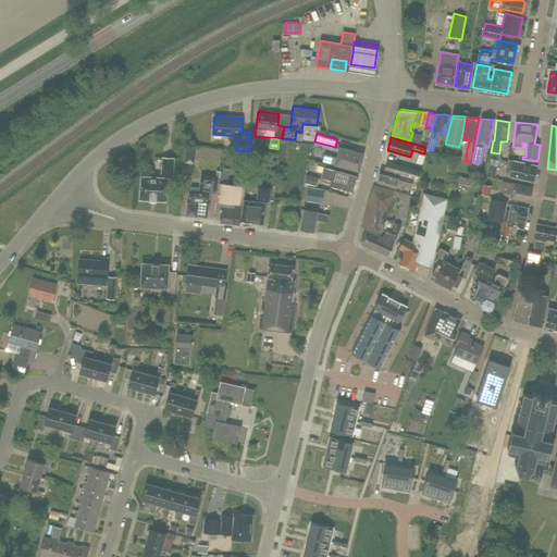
[(195,164),(196,147),(186,147),(185,163),(195,164)]
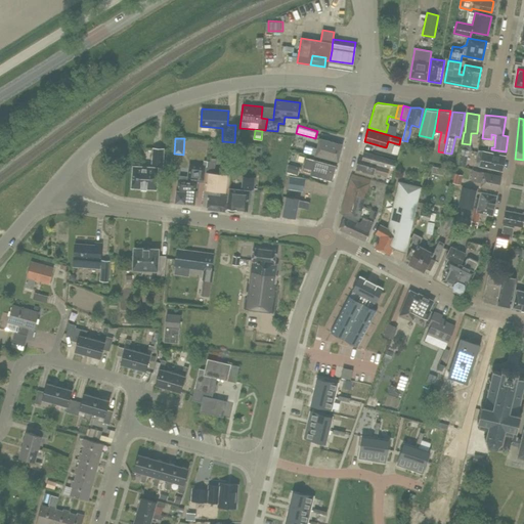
[(304,151),(338,161),(342,144),(320,138),(317,147),(305,144),(304,151)]
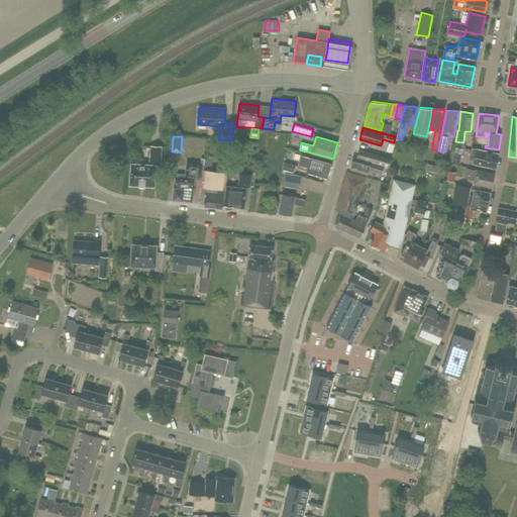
[(462,142),(455,141),(454,145),(455,146),(452,163),(459,164),(462,146),(464,147),(462,142)]
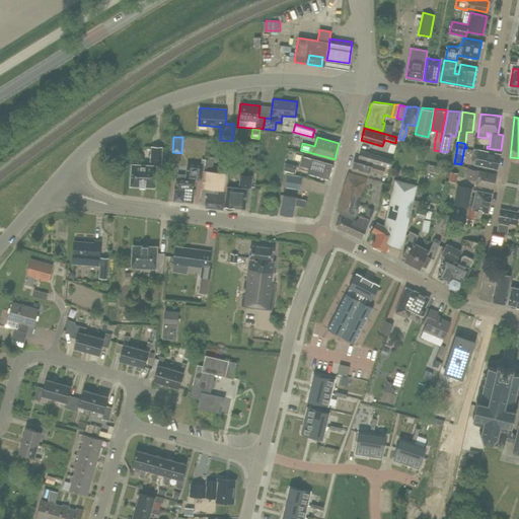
[(131,186),(155,187),(156,165),(161,165),(162,147),(151,146),(150,164),(132,163),(131,186)]
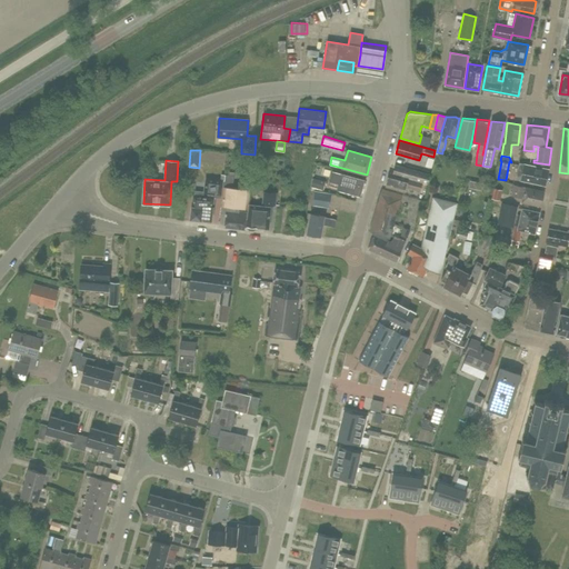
[(428,183),(431,175),(396,163),(392,173),(422,182),(428,183)]
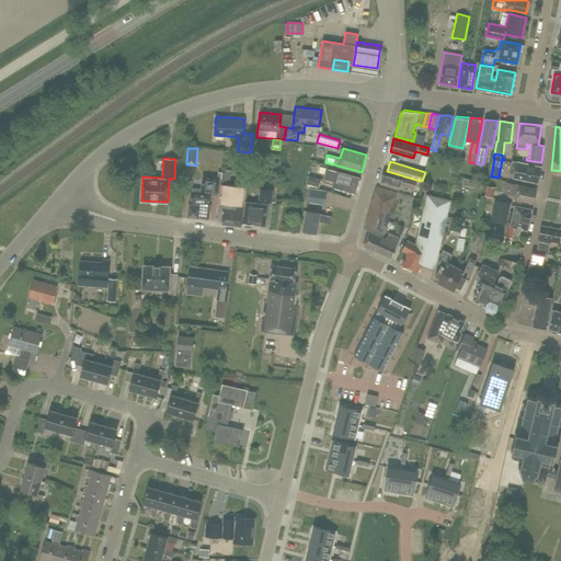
[(540,168),(539,167),(512,161),(510,173),(513,174),(513,178),(537,182),(540,168)]
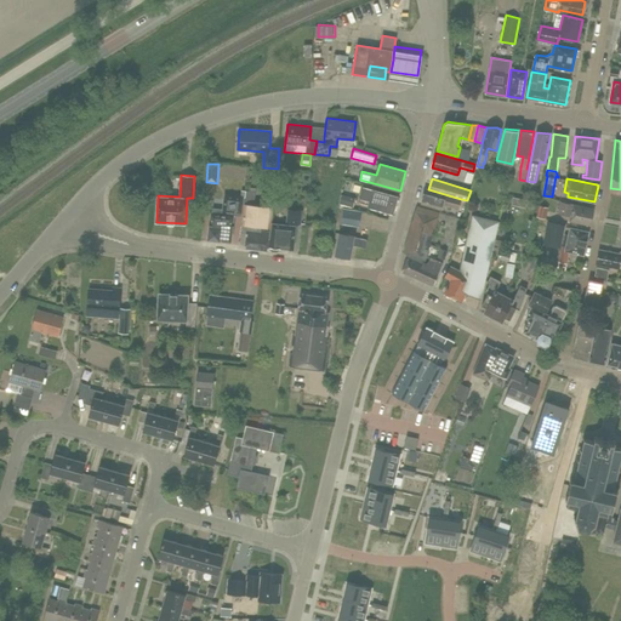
[(372,188),(363,186),(360,198),(359,203),(369,205),(394,212),(399,195),(372,188)]
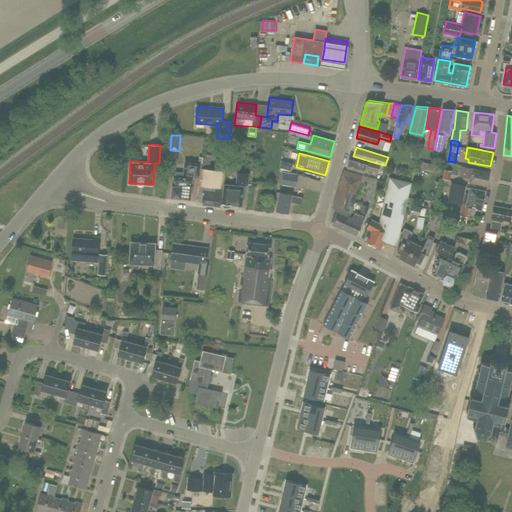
[(380,164),(350,155),(347,167),(364,172),(366,168),(378,171),(380,164)]
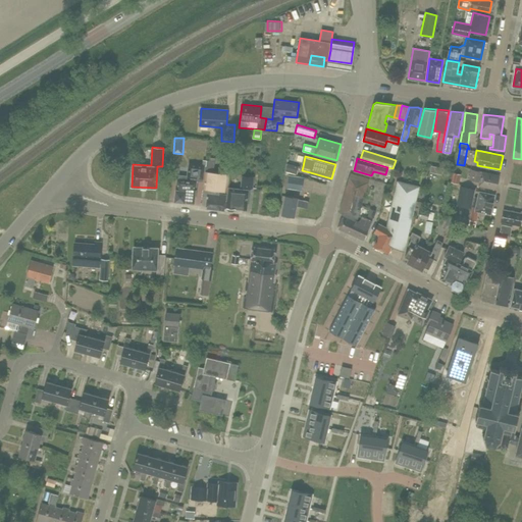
[(225,207),(228,188),(229,173),(214,171),(215,161),(207,160),(203,189),(208,189),(206,208),(225,210),(225,207)]
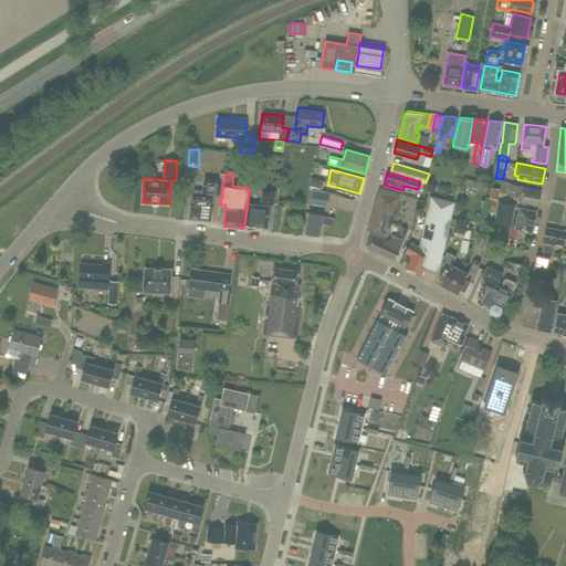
[(220,198),(223,179),(207,177),(203,177),(202,190),(194,189),(192,194),(189,217),(210,220),(213,197),(220,198)]
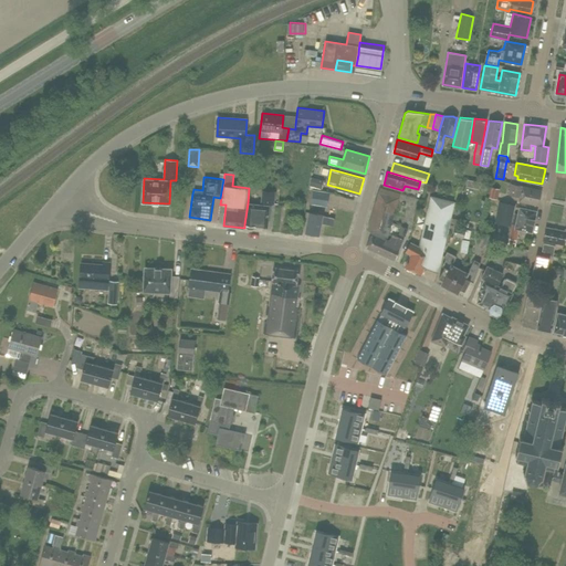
[(322,189),(324,180),(312,177),(310,186),(322,189)]
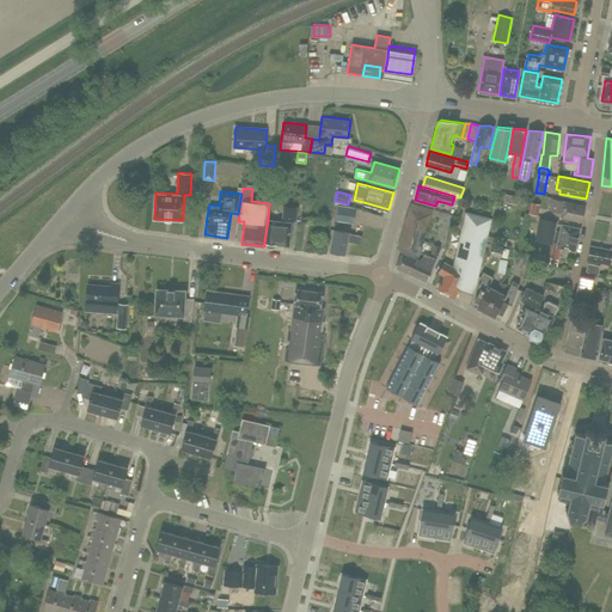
[(561,218),(581,221),(585,206),(552,199),(550,210),(562,213),(561,218)]
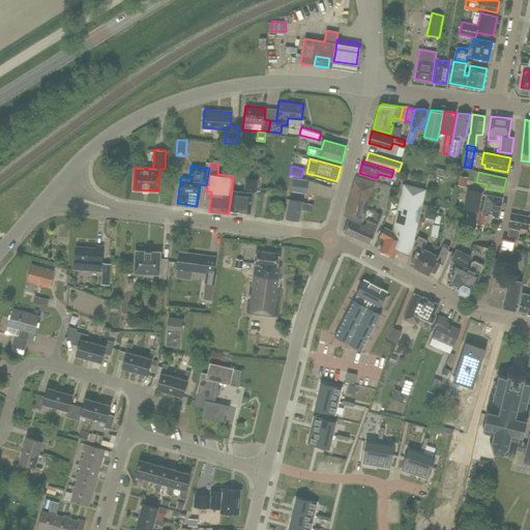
[(343,231),(370,244),(379,225),(367,218),(364,225),(363,224),(375,181),(356,175),(344,214),(349,218),(343,231)]
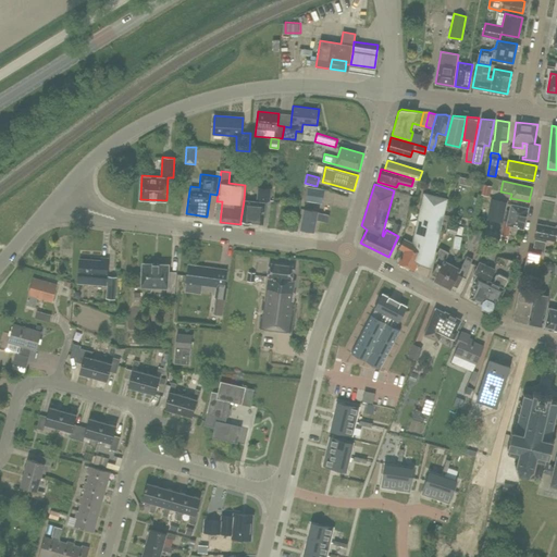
[(481,194),(490,196),(492,186),(483,184),(481,194)]
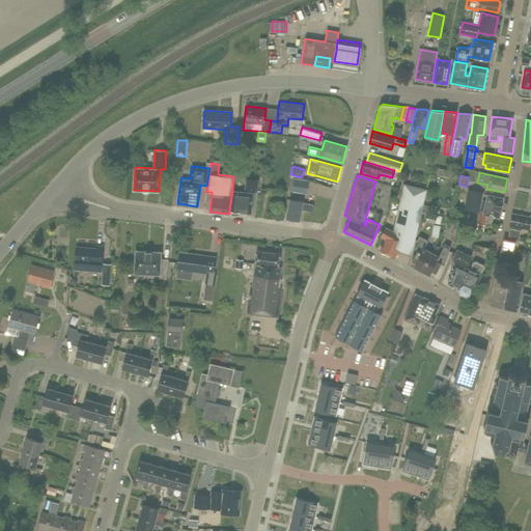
[(245,192),(232,191),(229,211),(231,211),(232,215),(236,215),(239,212),(251,213),(253,193),(256,191),(258,180),(247,178),(245,192)]
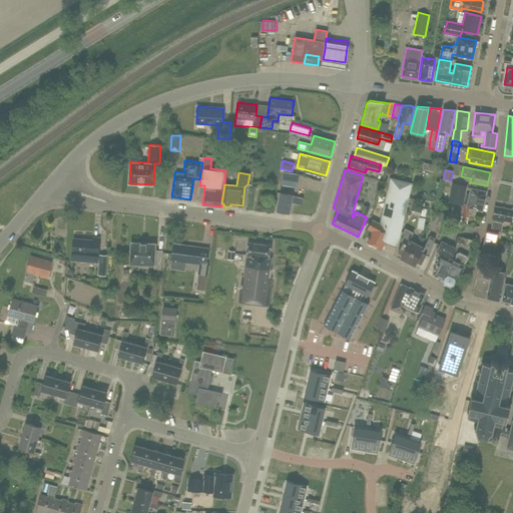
[(299,174),(284,172),(282,184),(297,186),(299,174)]
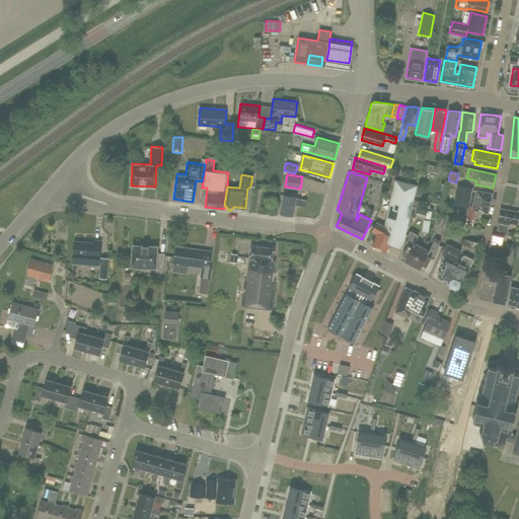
[(400,250),(408,224),(417,184),(395,179),(384,225),(376,221),(371,230),(376,233),(371,243),(372,244),(373,245),(376,247),(378,247),(386,251),(389,244),(400,250)]
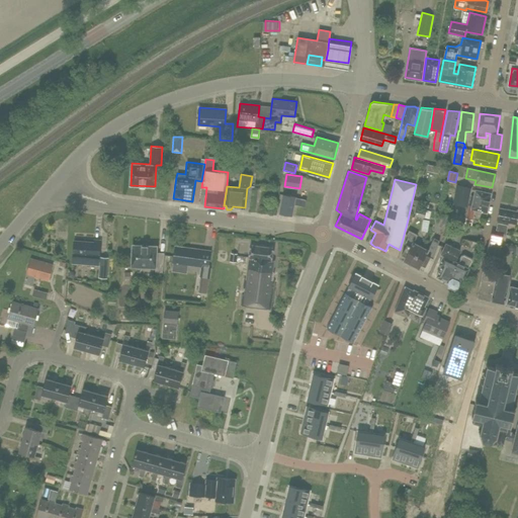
[(471,187),(456,184),(452,202),(467,206),(471,187)]
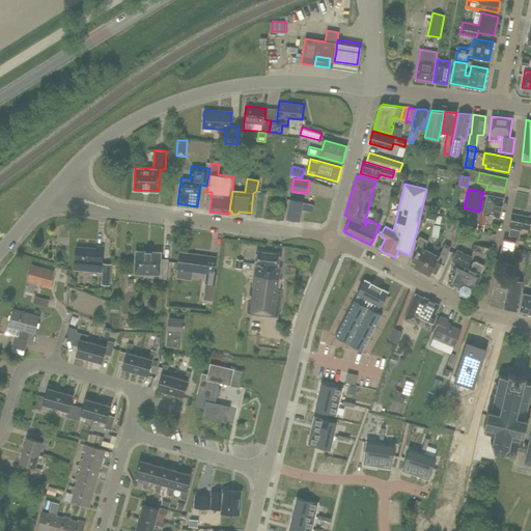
[(499,218),(504,198),(487,194),(485,200),(483,200),(478,223),(483,225),(485,215),(499,218)]
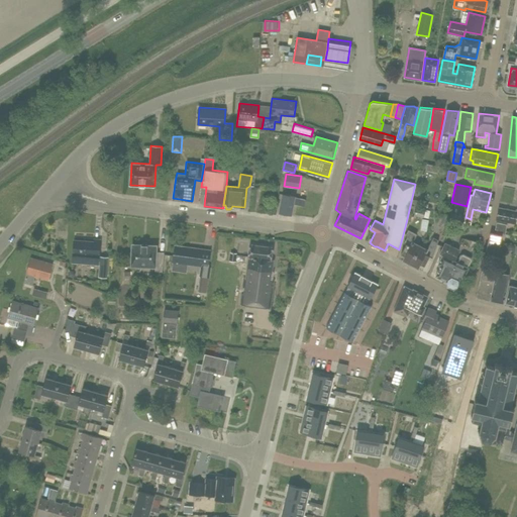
[(295,196),(282,194),(279,212),(291,214),(293,204),(304,206),(306,199),(294,197),(295,196)]
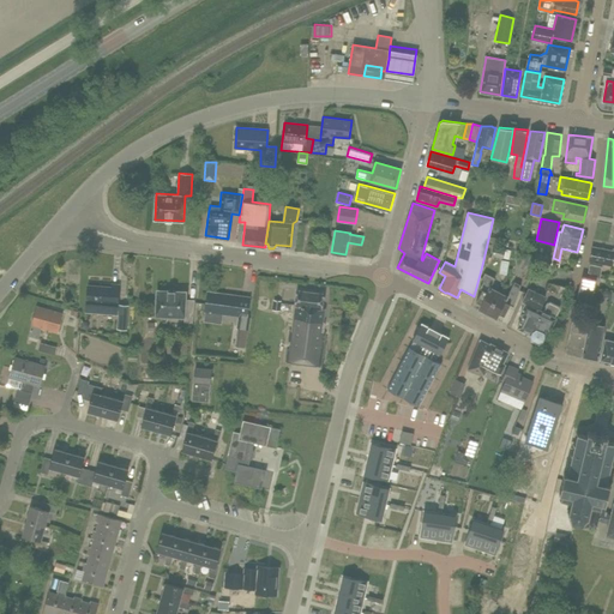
[(511,250),(493,246),(492,254),(510,259),(511,250)]
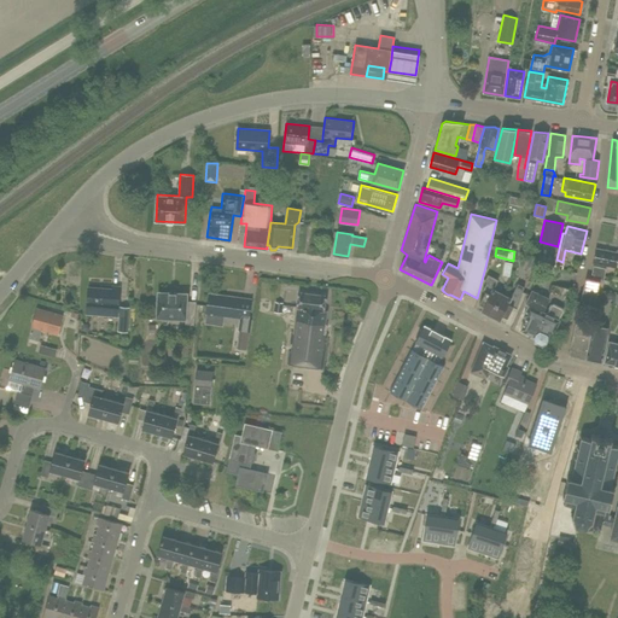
[(595,248),(593,262),(617,267),(617,260),(617,250),(616,252),(595,248)]
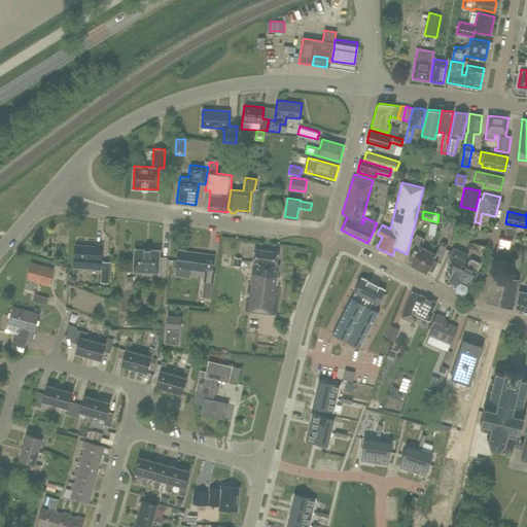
[(455,229),(458,219),(452,218),(449,226),(455,229)]
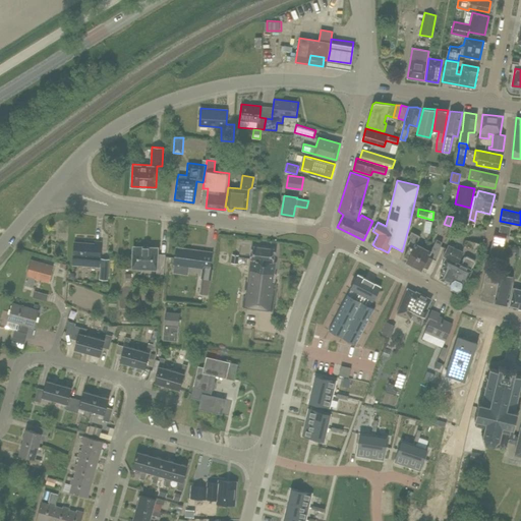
[(430,233),(432,222),(426,221),(424,232),(430,233)]
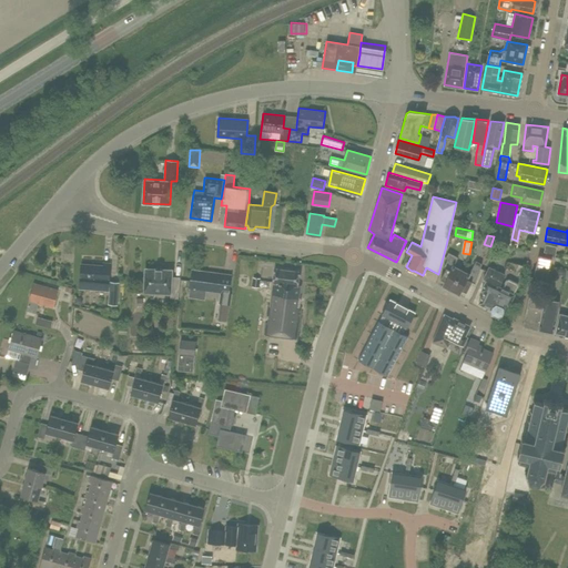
[(560,257),(555,256),(557,246),(545,244),(544,252),(547,252),(546,257),(538,255),(534,274),(536,276),(547,280),(550,266),(558,269),(560,257)]
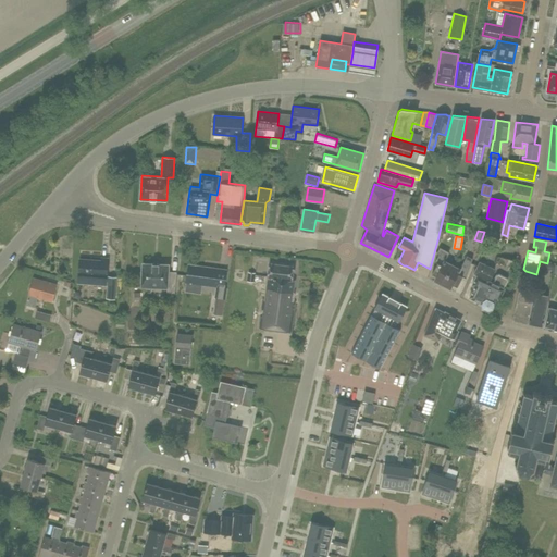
[(436,282),(442,285),(453,263),(445,259),(449,252),(440,247),(437,251),(438,256),(435,262),(437,263),(432,273),(436,275),(434,279),(437,281),(436,282)]
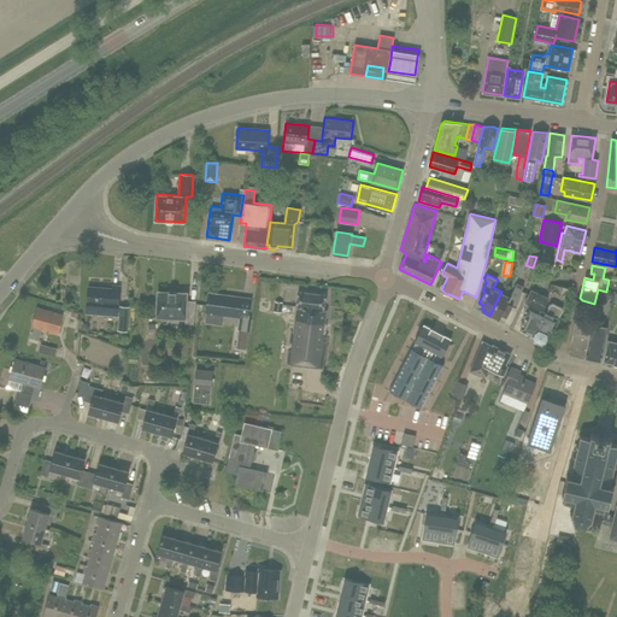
[(501,292),(489,316),(495,319),(497,317),(499,318),(501,315),(506,317),(512,306),(516,307),(516,306),(523,287),(517,283),(510,297),(501,292)]
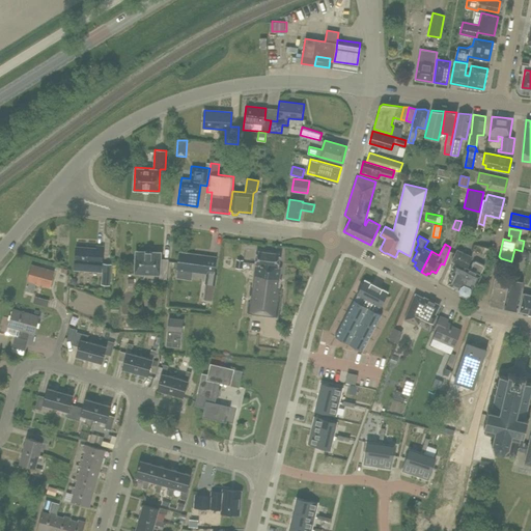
[(75,255),(74,270),(101,272),(103,246),(96,245),(96,248),(76,247),(75,255)]
